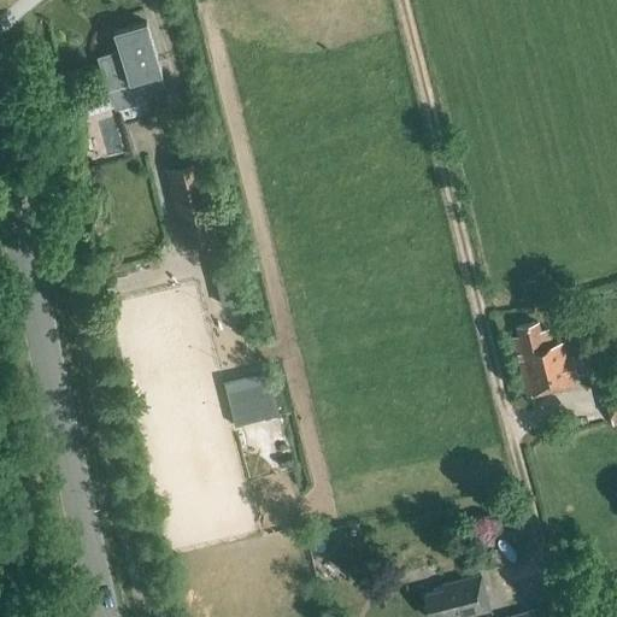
[(112,105),(137,98),(133,81),(160,72),(145,21),(112,30),(118,51),(98,57),(112,105)]
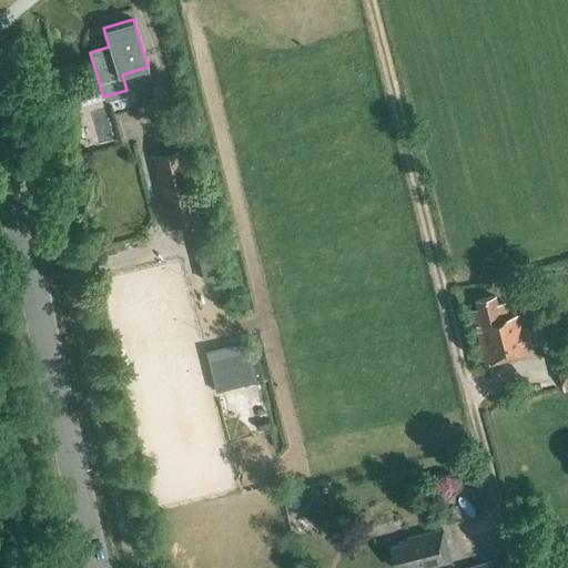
[(193,170),(188,146),(151,155),(169,227),(201,220),(201,219),(209,216),(198,169),(193,170)]
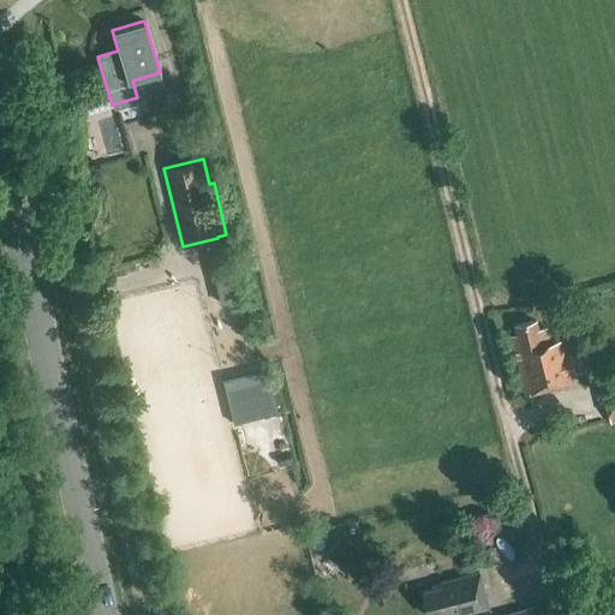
[(538,330),(536,321),(515,326),(518,335),(512,336),(526,395),(573,383),(562,341),(550,344),(547,328),(538,330)]
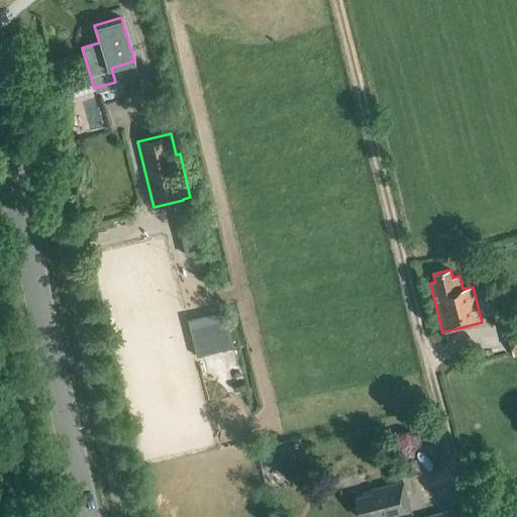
[(227,349),(219,319),(189,326),(197,356),(227,349)]
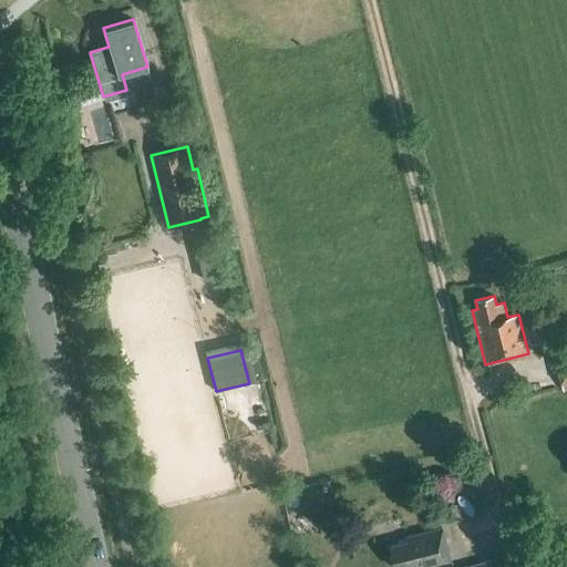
[(566,390),(566,352),(554,356),(563,392),(566,390)]
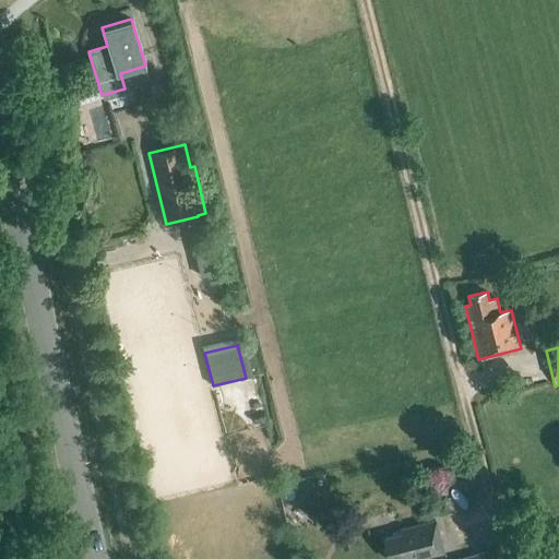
[(402,558),(417,558),(443,552),(436,521),(401,530),(402,534),(384,538),(389,558),(399,558),(403,558),(402,558)]
